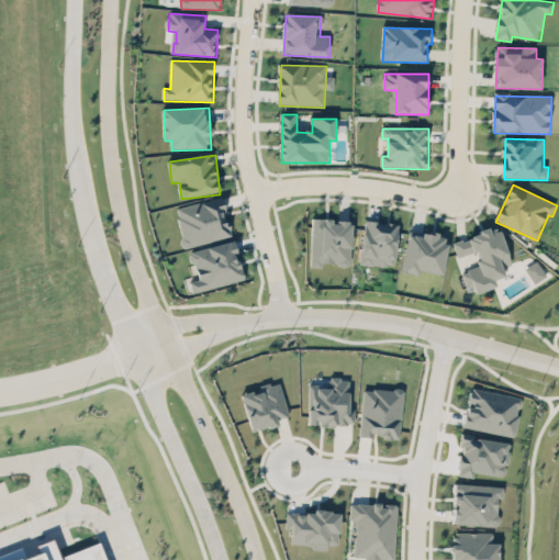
[(227,213),(224,199),(176,210),(186,248),(232,237),(226,213),(227,213)]
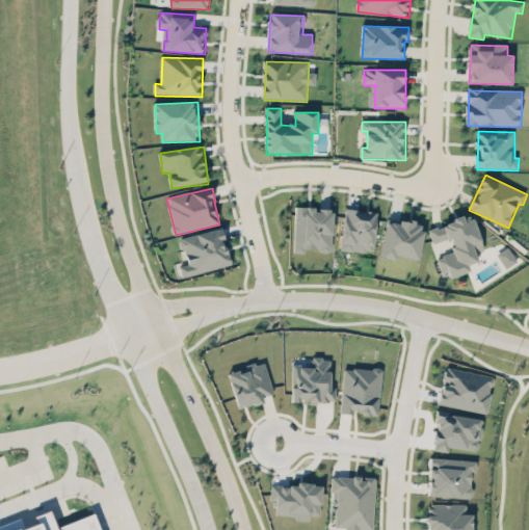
[(295,252),(334,253),(335,210),(316,210),(316,208),(297,207),(295,252)]
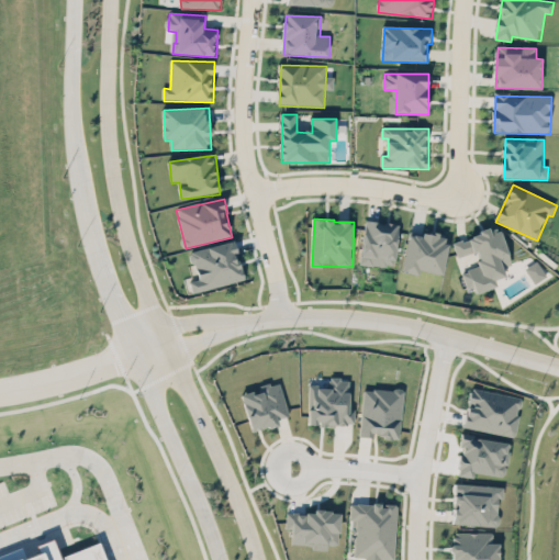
[(361,265),(395,269),(401,226),(368,221),(361,265)]
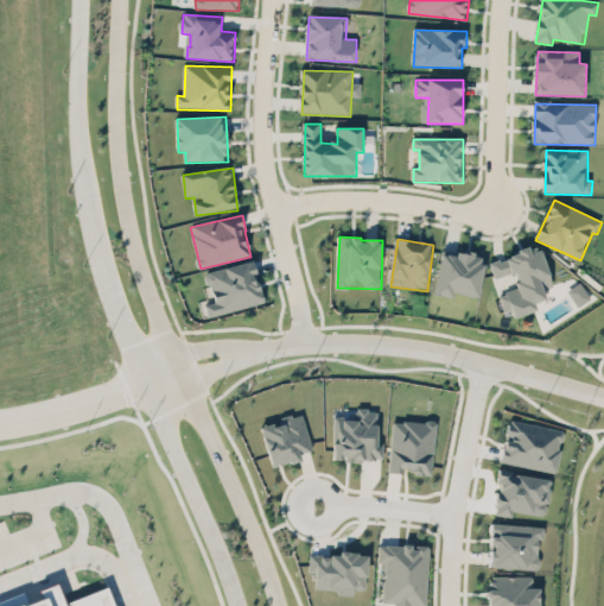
[(553,289),(542,248),(491,262),(496,279),(516,273),(521,290),(501,295),(507,319),(538,310),(535,303),(547,301),(545,291),(553,289)]
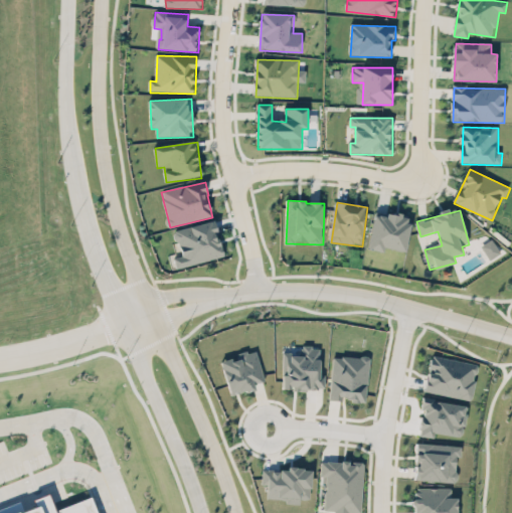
[(377,212),(369,249),(384,253),(385,248),(405,252),(412,219),(377,212)]
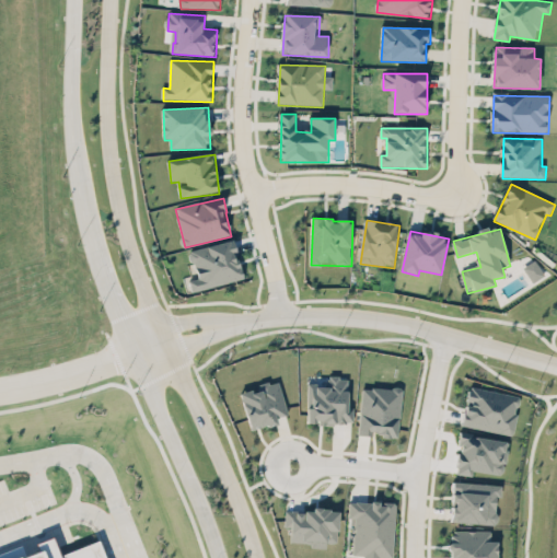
[(193,293),(244,280),(234,241),(189,252),(196,279),(190,280),(193,293)]
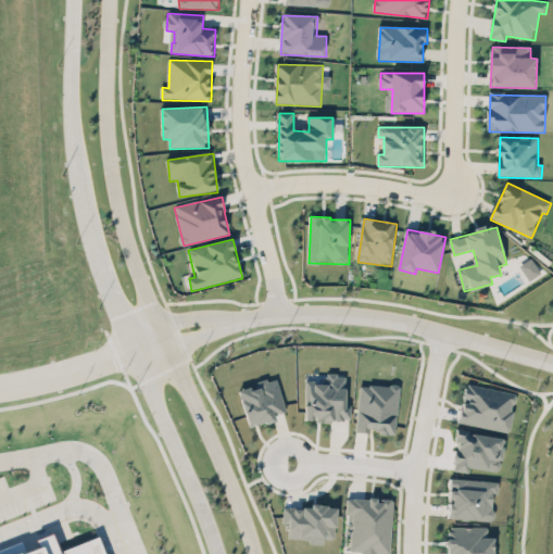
[(542,275),(532,260),(522,267),(530,281),(542,275)]
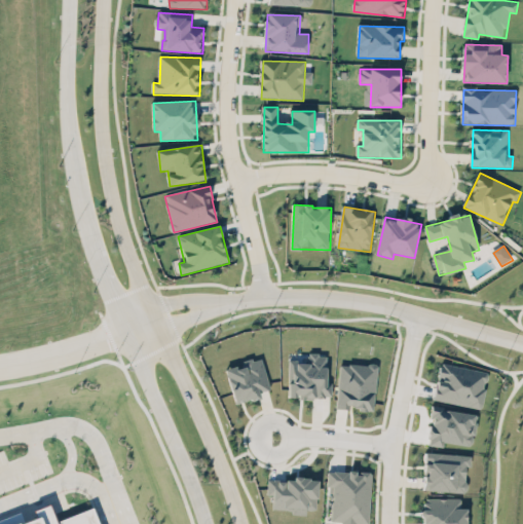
[(328,354),(309,354),(309,364),(291,364),(290,398),(303,399),(333,400),(333,384),(328,384),(328,354)]
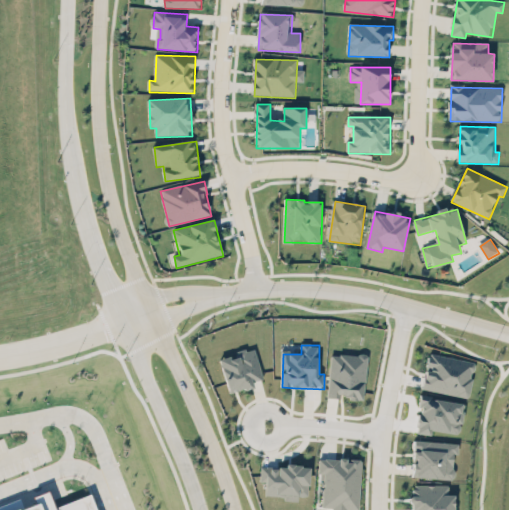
[(221,360),(230,394),(255,388),(253,383),(264,380),(256,348),(237,353),(238,356),(221,360)]
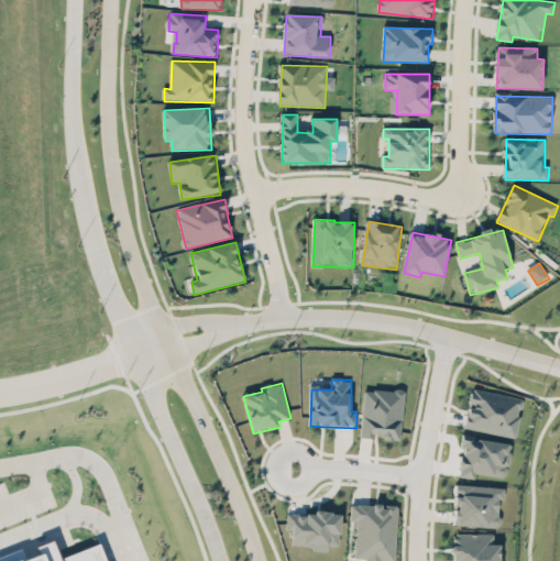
[(402,441),(406,393),(366,389),(361,438),(376,440),(376,439),(402,441)]
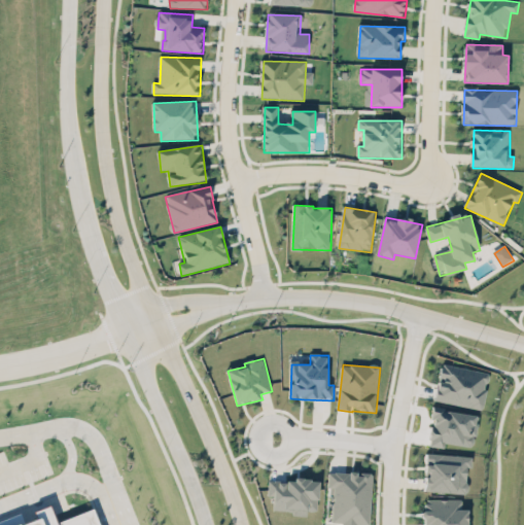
[(435,401),(483,412),(491,375),(444,364),(435,401)]
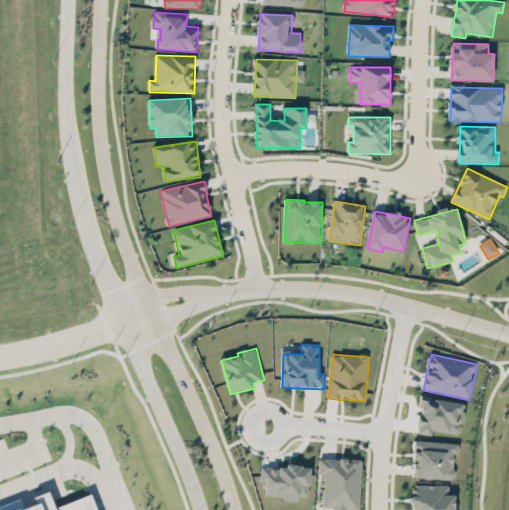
[(464,404),(423,398),(418,434),(432,436),(433,430),(450,433),(452,421),(461,422),(464,404)]
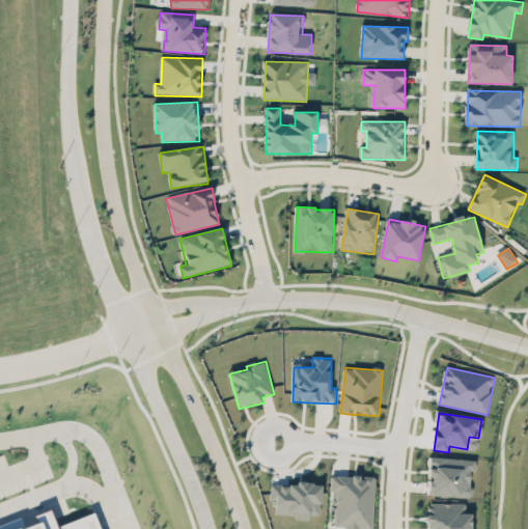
[(473,498),(474,460),(431,458),(429,477),(431,477),(429,497),(473,498)]
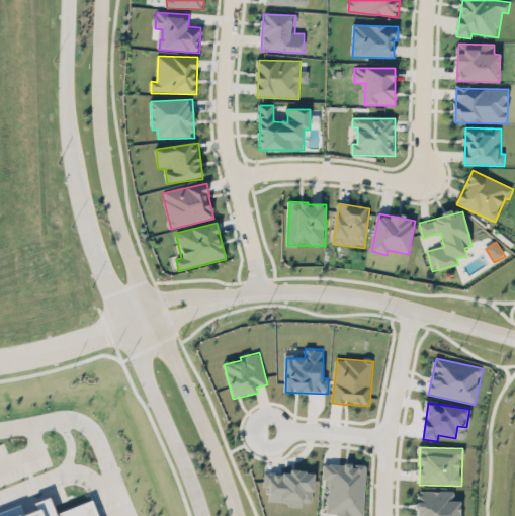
[(365,515),(367,466),(324,464),(323,480),(329,480),(328,514),(338,515),(365,515)]
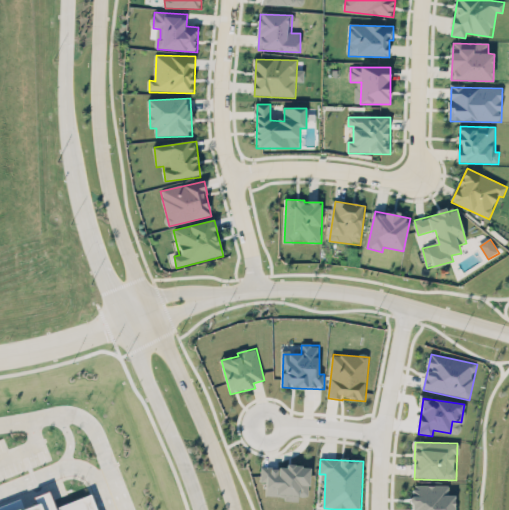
[(311,468),(268,466),(266,498),(299,500),(300,497),(309,498),(311,468)]
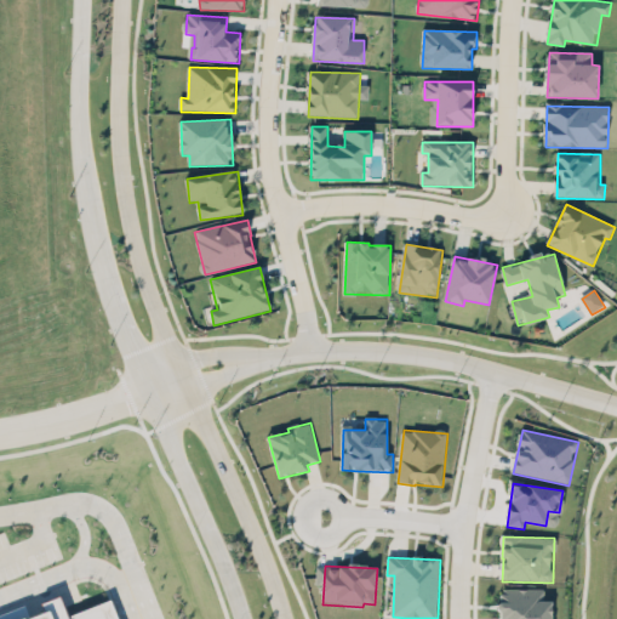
[(552,618),(553,602),(544,601),(544,591),(501,590),(500,618),(552,618)]
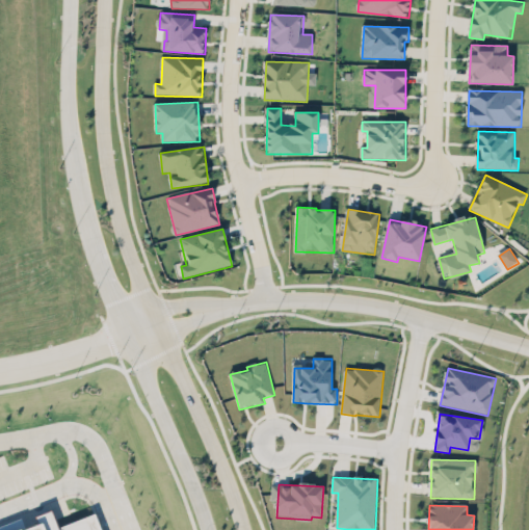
[(25,529),(38,525),(34,517),(50,510),(58,527),(94,514),(100,529),(25,529)]
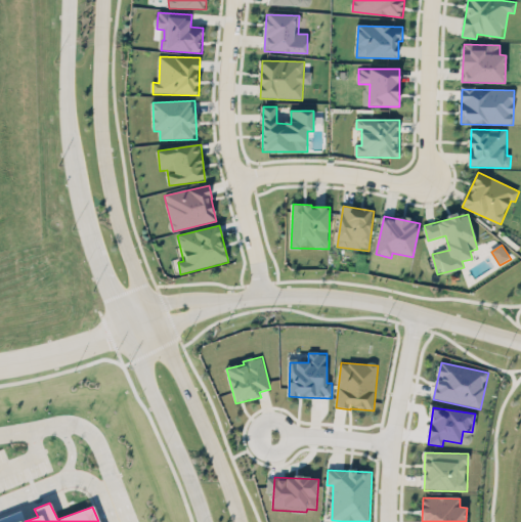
All buildings are outlined.
